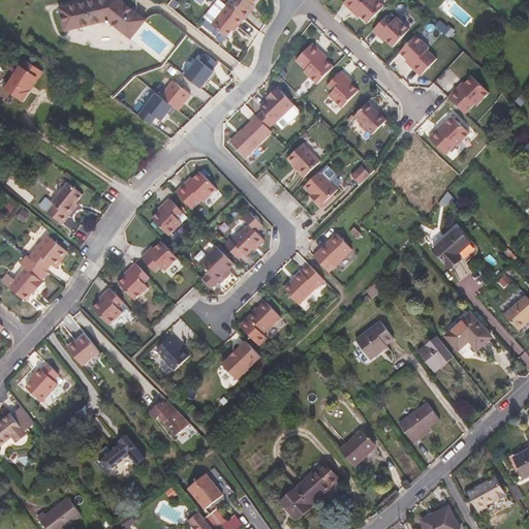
[(90,0),(60,7),(65,30),(109,21),(131,38),(146,20),(120,0),(90,0)]
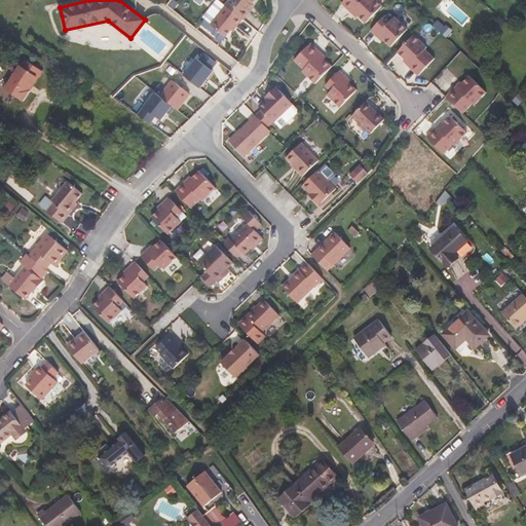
[(230,0),(226,6),(243,20),(245,21),(251,12),(249,10),(256,0),(230,0)]
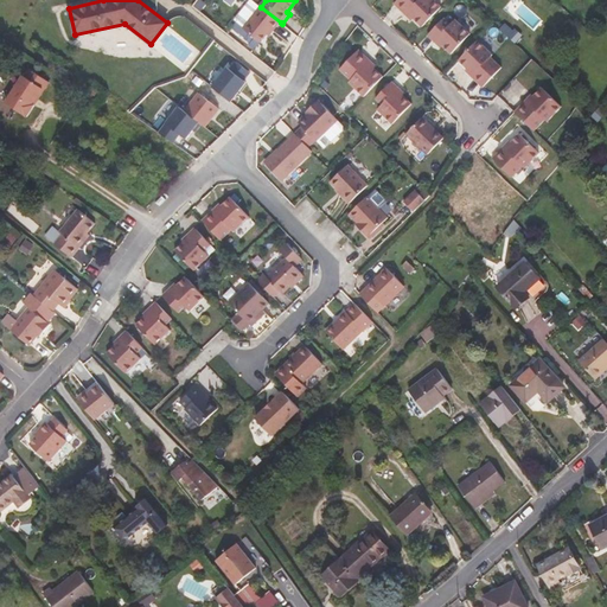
[(415,18),(422,25),(441,6),(434,0),(396,0),(394,4),(406,14),(408,12),(415,18)]
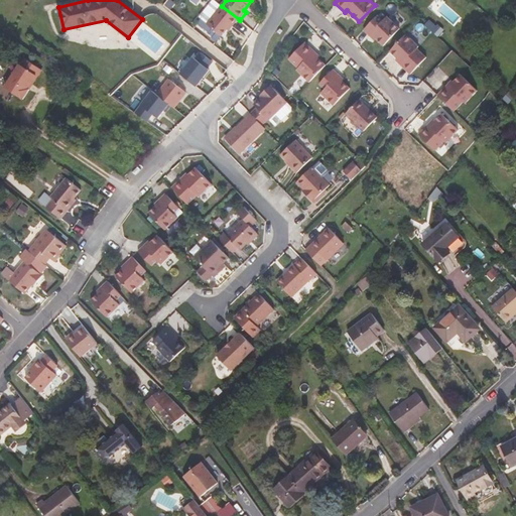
[(239,19),(222,6),(215,1),(201,18),(209,24),(208,24),(223,36),(229,29),(232,24),(234,26),(239,19)]
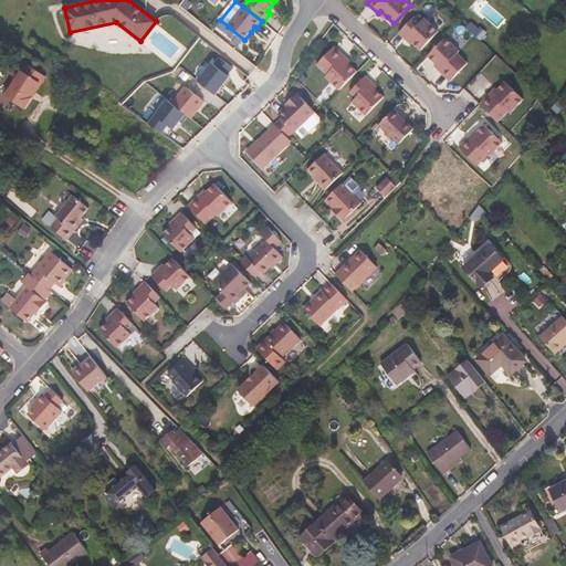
[(406,37),(412,43),(420,51),(438,31),(425,18),(420,22),(413,17),(398,33),(404,39),(406,37)]
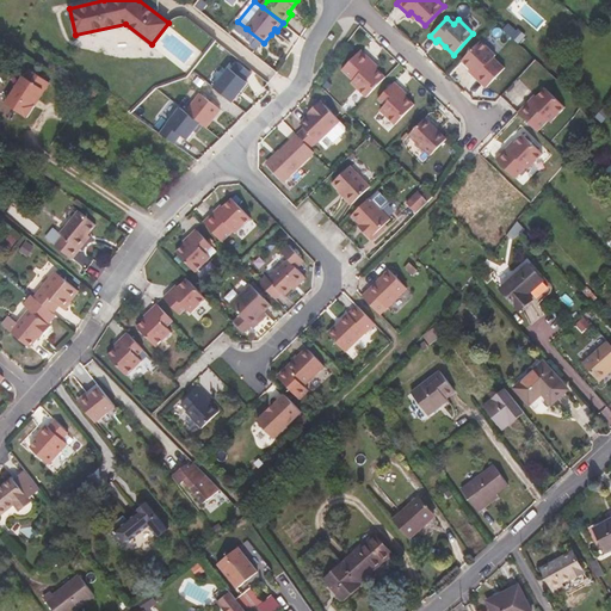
[(480,39),(461,60),(470,68),(475,74),(474,75),(486,88),(505,68),(493,56),(494,54),(480,39)]
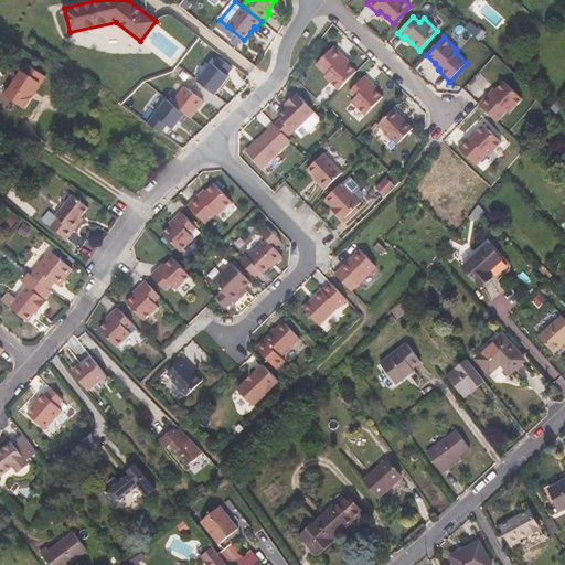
[(336,92),(353,74),(345,66),(339,61),(341,59),(330,49),(312,67),(323,77),(321,80),(336,92)]
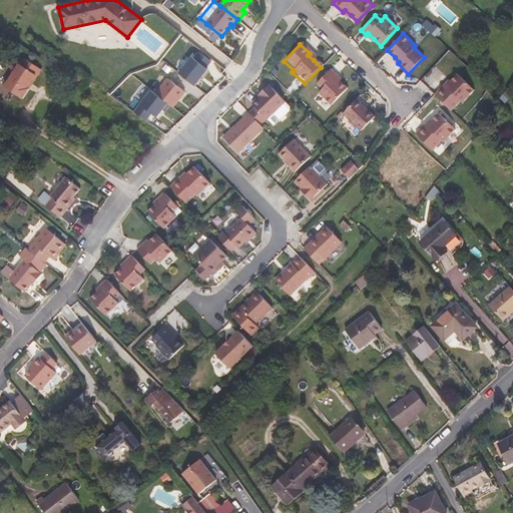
[(37,75),(19,63),(4,86),(22,98),(29,88),(27,87),(30,82),(32,83),(37,75)]
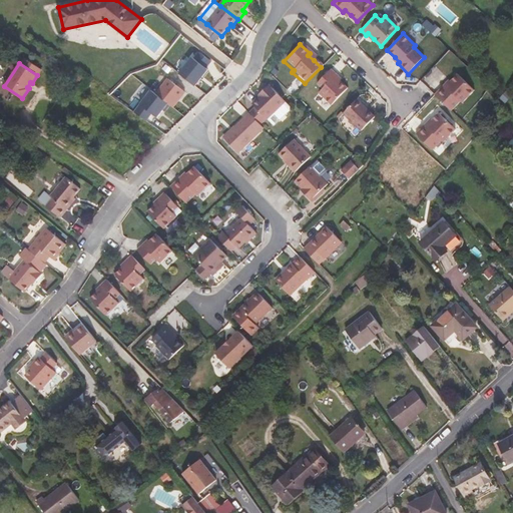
[(346,90),(338,83),(333,78),(334,76),(328,71),(315,85),(321,91),(317,95),(330,107),(346,90)]
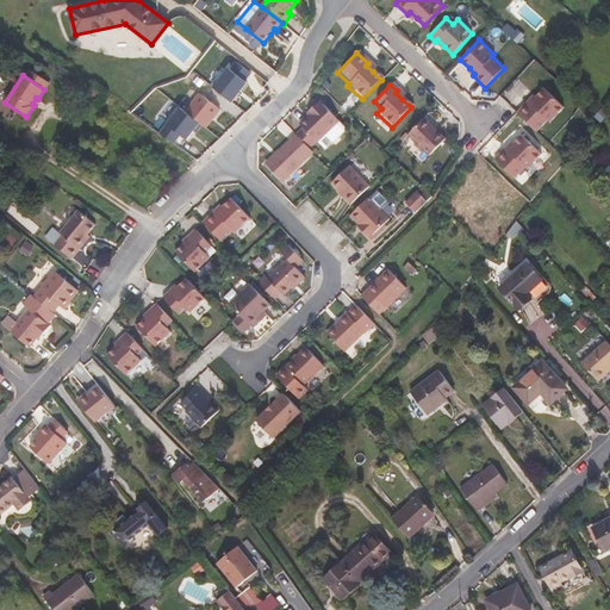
[(528,100),(517,112),(518,112),(539,131),(549,119),(552,122),(565,107),(545,87),(536,97),(530,103),(528,100)]
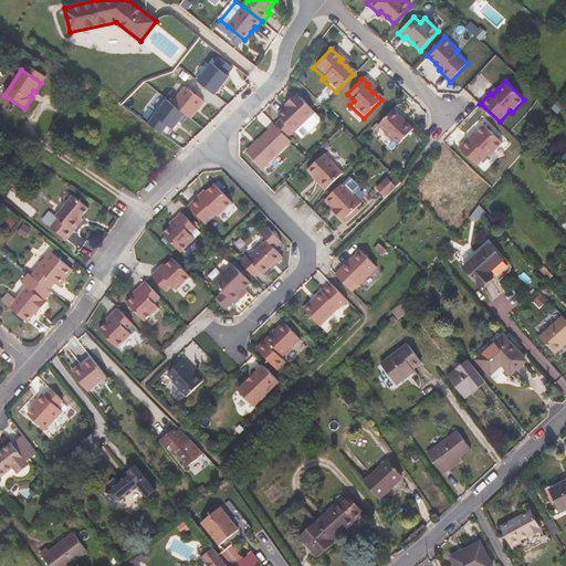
[(289,106),(285,109),(278,118),(293,134),(312,114),(294,97),(287,104),(289,106)]
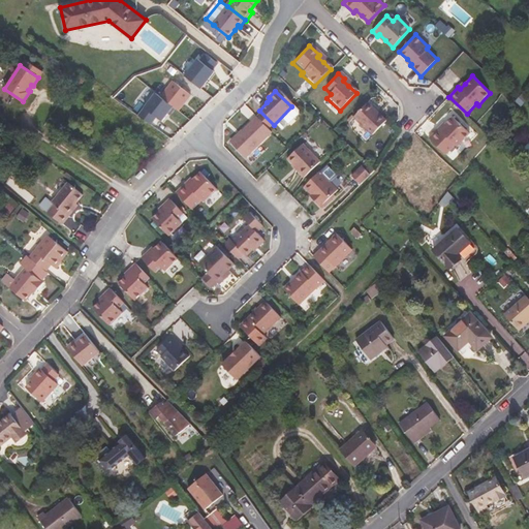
[(386,121),(367,103),(354,118),(373,135),(386,121)]
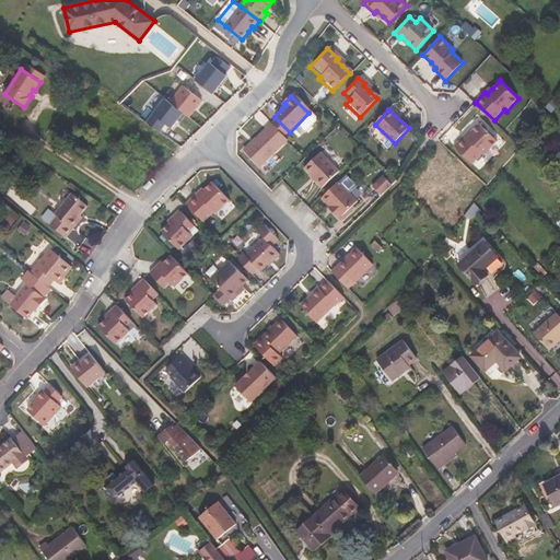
[(480,125),(473,132),(467,138),(465,137),(455,147),(474,164),(483,153),(486,155),(499,142),(480,125)]
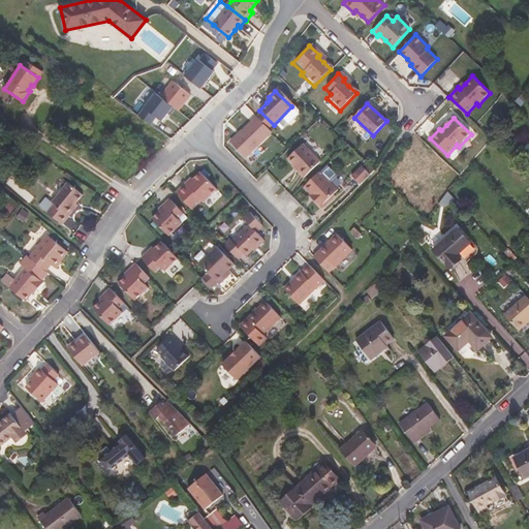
[(244,160),(270,133),(255,120),(241,134),(229,146),(244,160)]
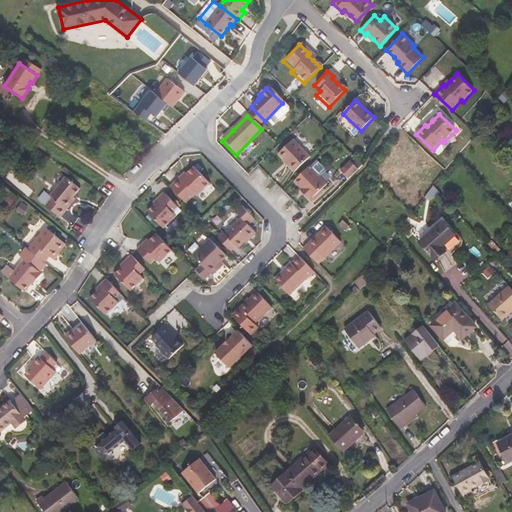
[(221,140),(222,141),(233,130),(232,128),(221,140)]
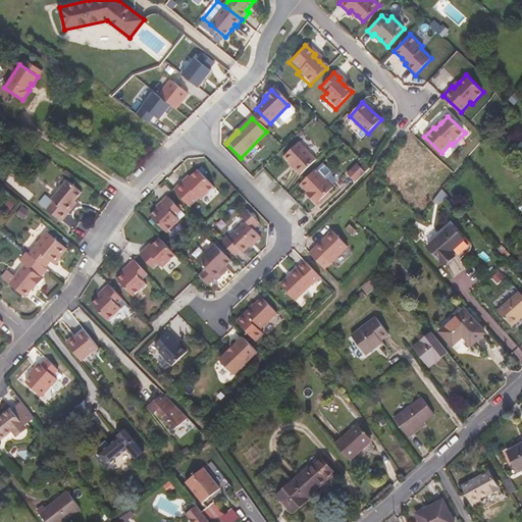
[(283,157),(290,163),(294,167),(302,175),(316,161),(299,143),(283,157)]
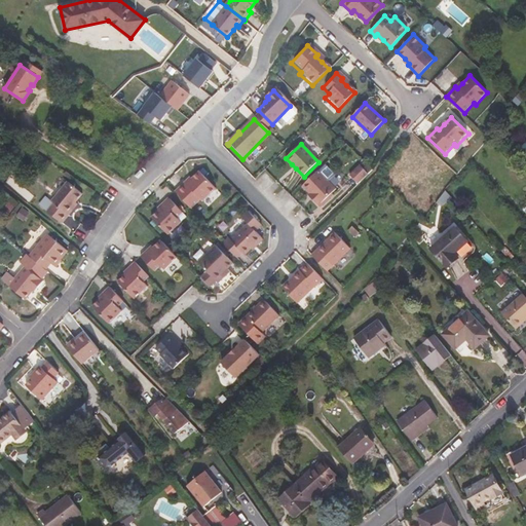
[(317,172),(302,187),(310,195),(313,198),(311,200),(318,207),(336,190),(328,182),(334,176),(324,165),(317,172)]
